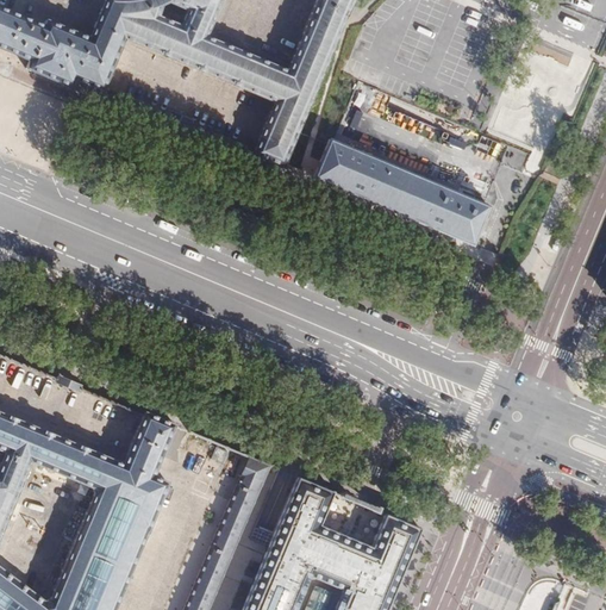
[(106,0),(106,4),(102,12),(97,26),(93,36),(50,18),(47,25),(0,5),(0,45),(32,60),(29,68),(75,87),(79,80),(106,91),(107,87),(126,38),(279,101),(258,149),(256,154),(287,166),(287,165),(343,32),(356,0),(106,0)]
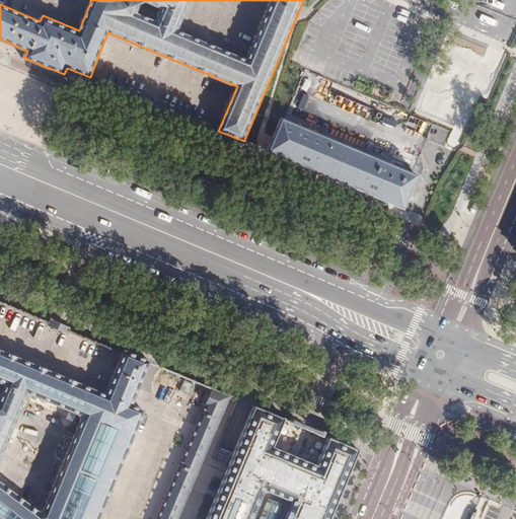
[(307,64),(312,51),(307,50),(302,62),(307,64)]
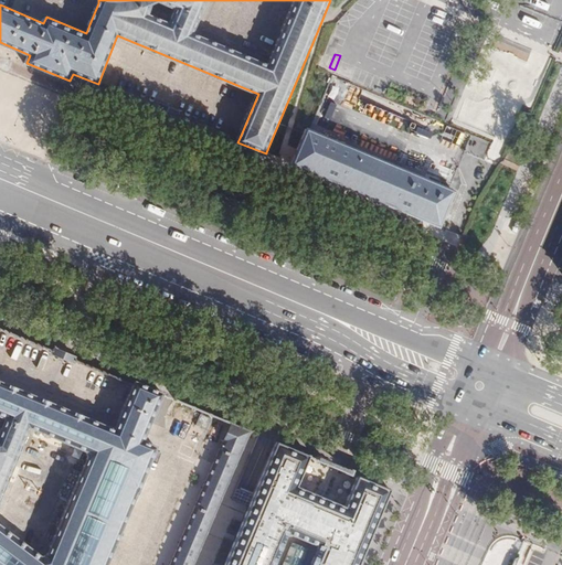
[(308,129),(293,164),(426,220),(442,226),(456,191),(394,166),(368,153),(348,146),(315,131),(313,131),(308,129)]
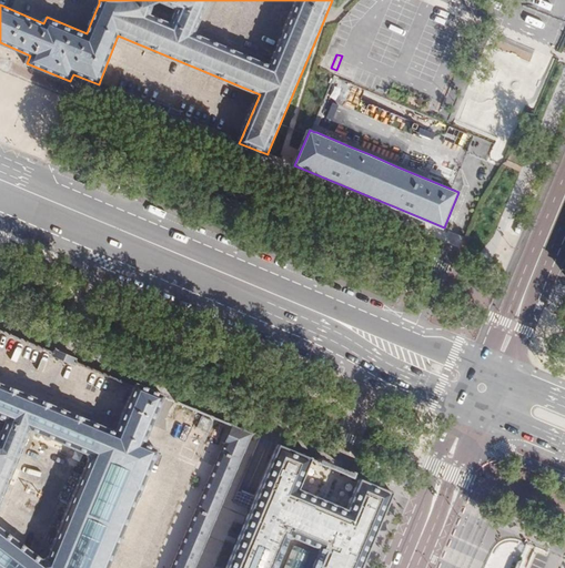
[(0,567),(109,567),(148,474),(152,463),(160,446),(145,440),(164,394),(165,393),(138,381),(137,383),(118,428),(0,379),(0,567)]
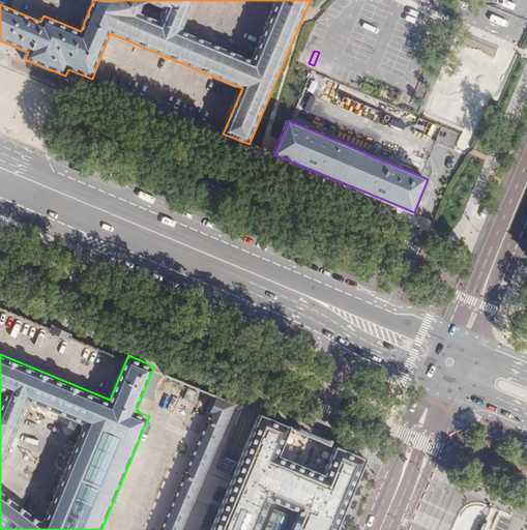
[(181,529),(237,403),(218,394),(160,529),(181,529)]
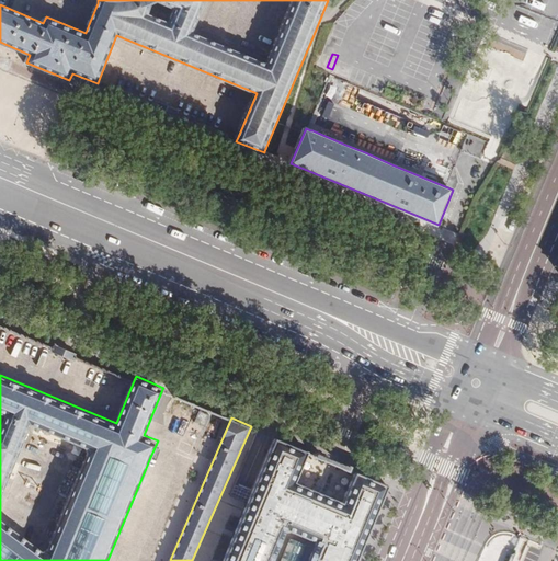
[(356,560),(388,485),(356,471),(343,501),(327,494),(294,481),(307,451),(274,437),(221,560),(356,560)]
